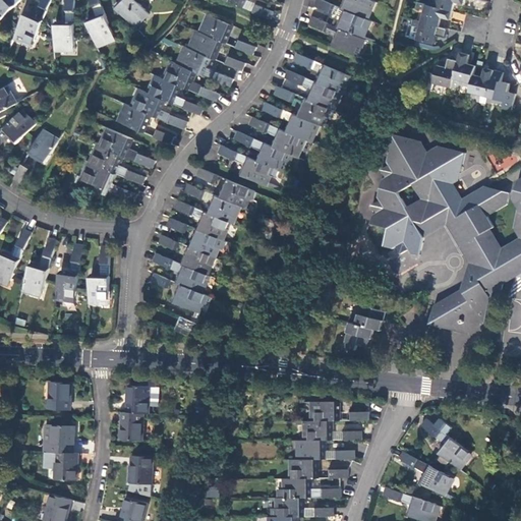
[(0,0),(0,20),(20,0),(0,0)]
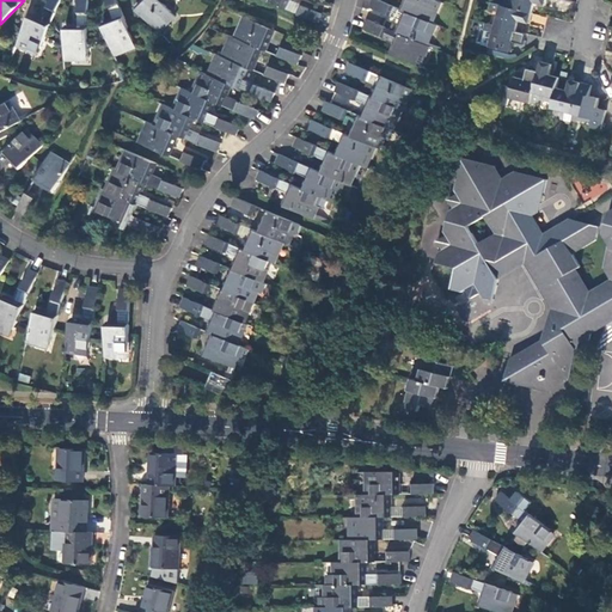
[(56,13),(61,0),(50,0),(47,10),(56,13)]
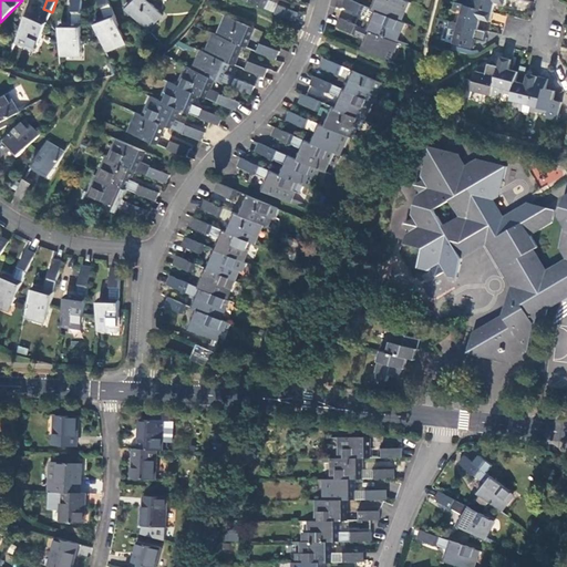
[(82,24),(82,0),(72,0),(72,24),(82,24)]
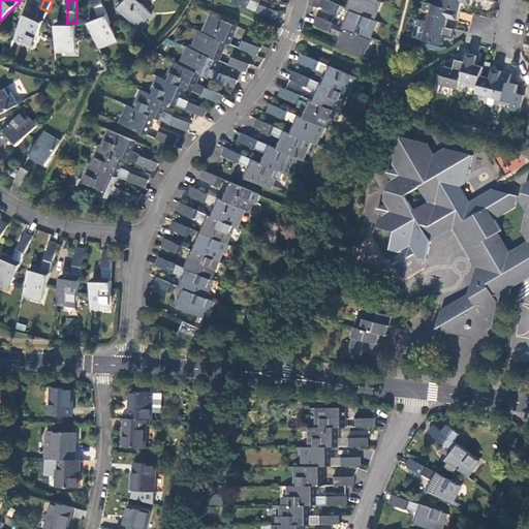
[(107,13),(101,0),(92,0),(98,18),(107,13)]
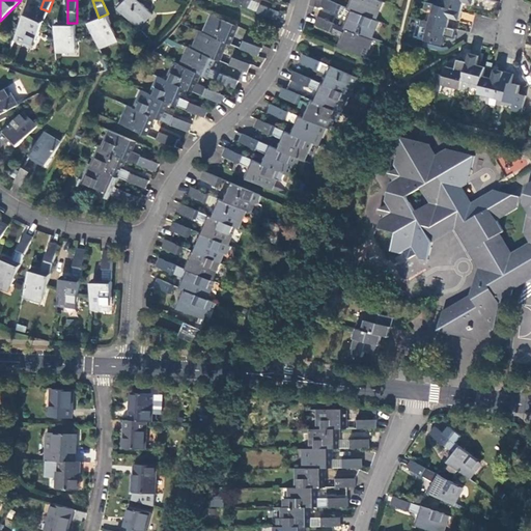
[(130,18),(138,27),(152,14),(141,2),(139,0),(124,0),(118,6),(130,18)]
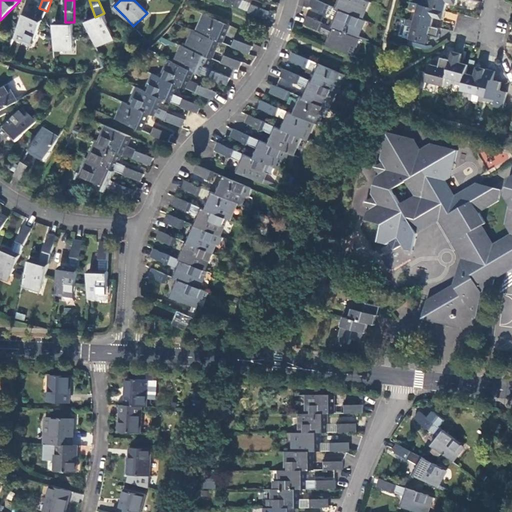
[(224,0),(266,18),(269,11),(245,0),(224,0)]
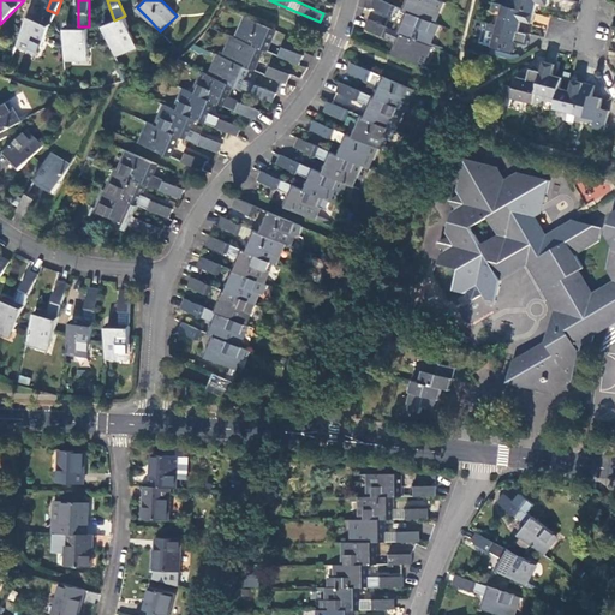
[(404,21),(408,11),(404,10),(382,0),(374,0),(371,6),(404,21)]
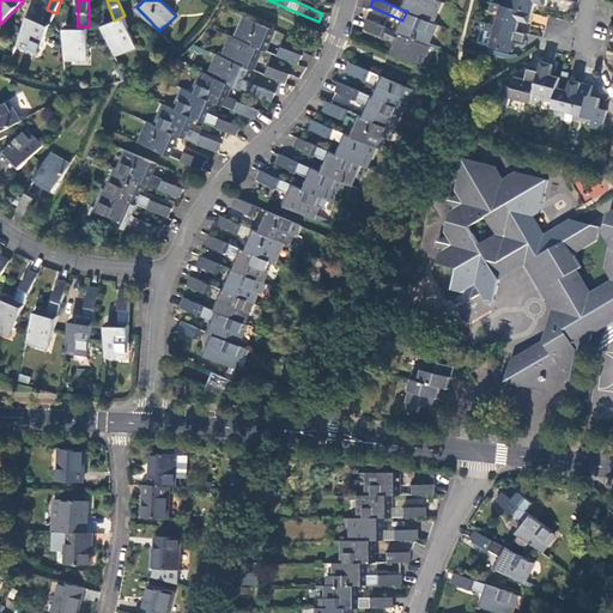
[(432,23),(442,1),(437,0),(406,0),(402,10),(407,11),(432,23)]
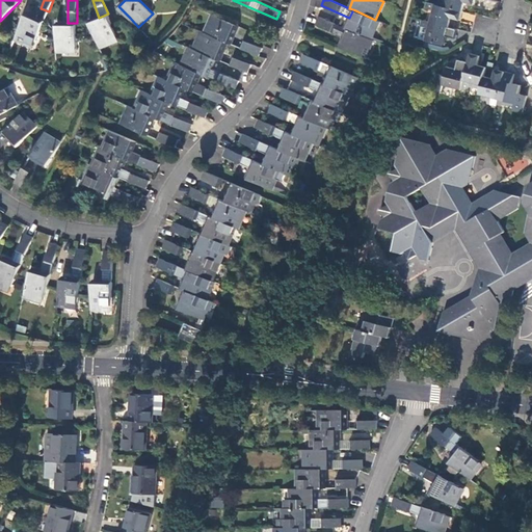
[(441,0),(441,4),(464,10),(467,2),(475,4),(476,0),(441,0)]
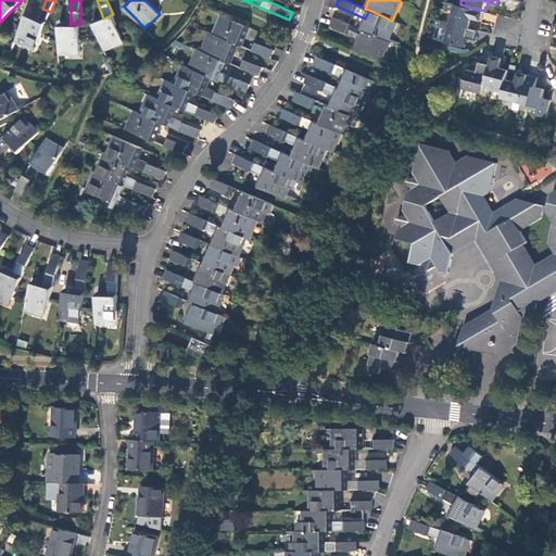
[(460,4),(449,1),(446,9),(456,11),(453,23),(475,28),(477,20),(483,21),(485,11),(460,4)]
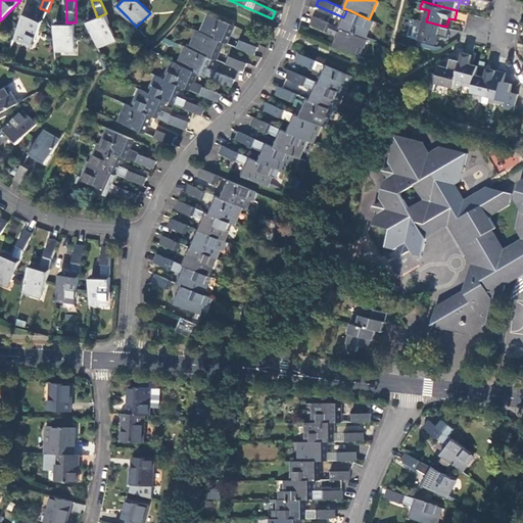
[(339,27),(365,38),(373,20),(369,19),(347,9),(343,17),(339,27)]
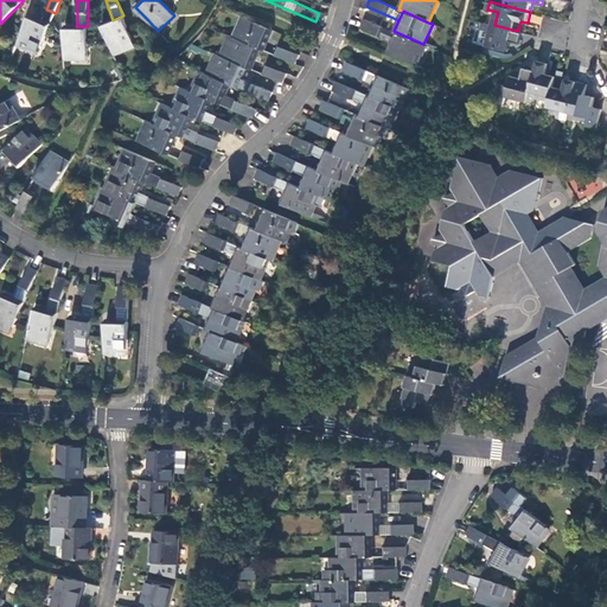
[(31,14),(18,44),(38,53),(51,23),(31,14)]
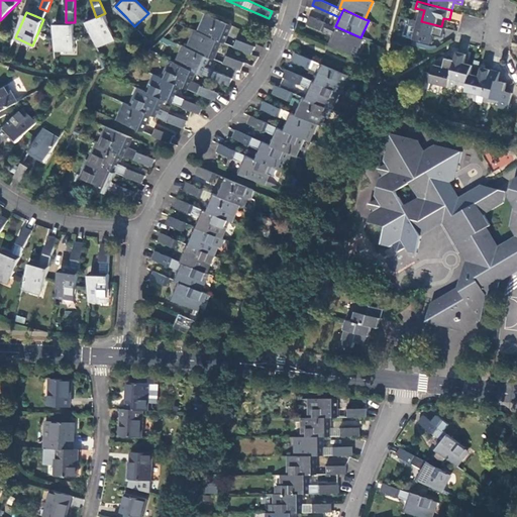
[(94,34),(98,45),(115,39),(109,24),(105,13),(96,17),(88,20),(94,34)]
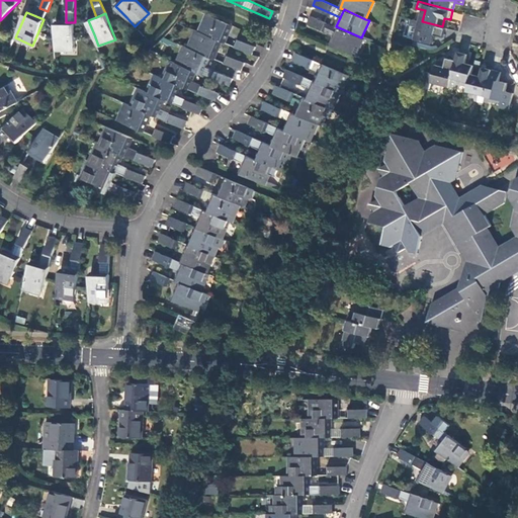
[(225,41),(233,25),(206,13),(198,30),(203,32),(223,40),(225,41)]
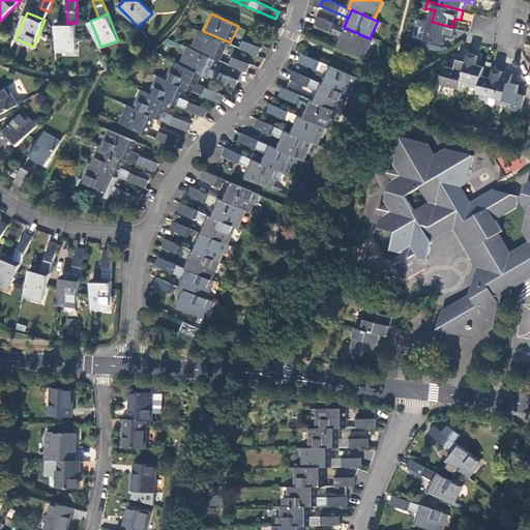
[(318,17),(315,24),(343,36),(339,46),(364,57),(373,40),(370,38),(344,27),(318,17)]
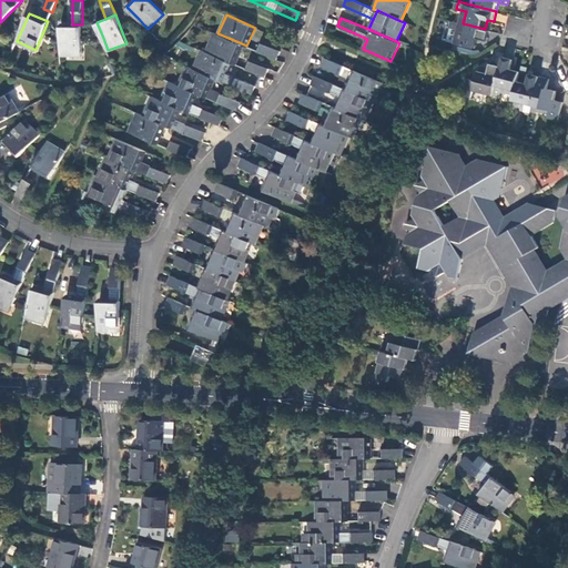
[(463,23),(454,21),(448,40),(476,48),(479,38),(488,40),(492,30),(485,29),(463,23)]
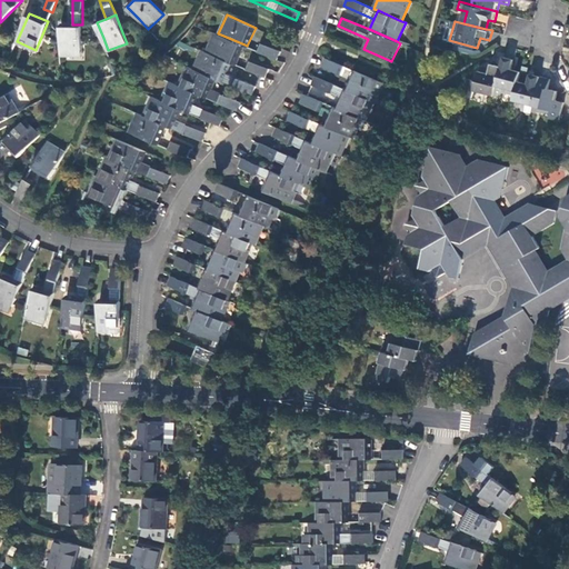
[(62,25),(61,55),(82,56),(82,37),(82,25),(72,25),(62,25)]
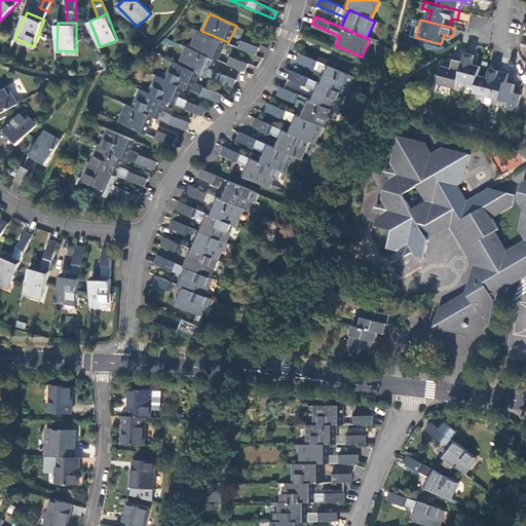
[(201,31),(199,30),(191,47),(196,49),(214,58),(218,59),(226,41),(207,33),(201,31)]
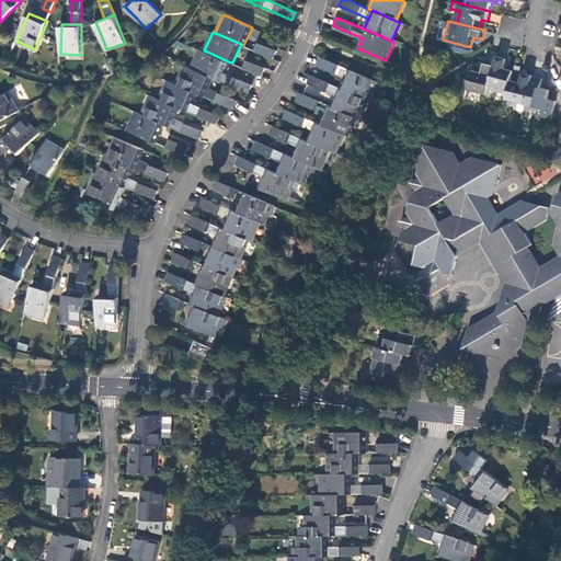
[(252,49),(273,58),(277,49),(256,41),(252,49)]
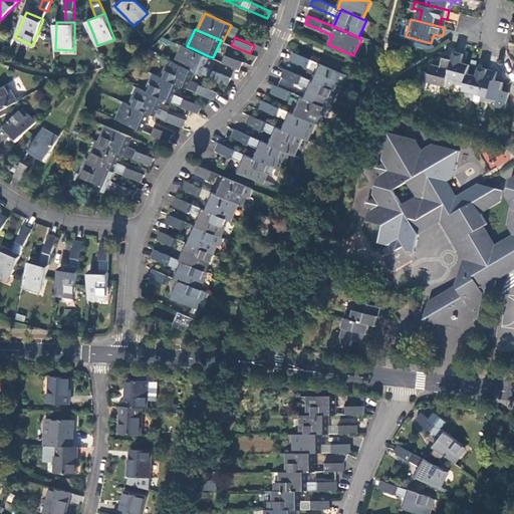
[(232,77),(205,65),(209,56),(192,48),(187,46),(183,44),(175,62),(180,64),(195,71),(228,85),(232,77)]
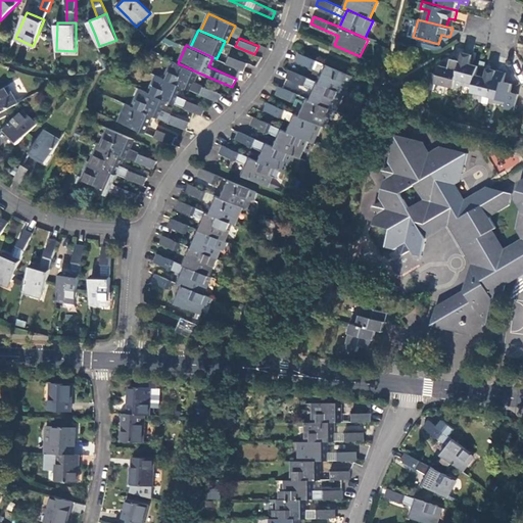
[(345,93),(352,76),(299,52),(296,60),(324,73),(319,82),(343,92),(345,93)]
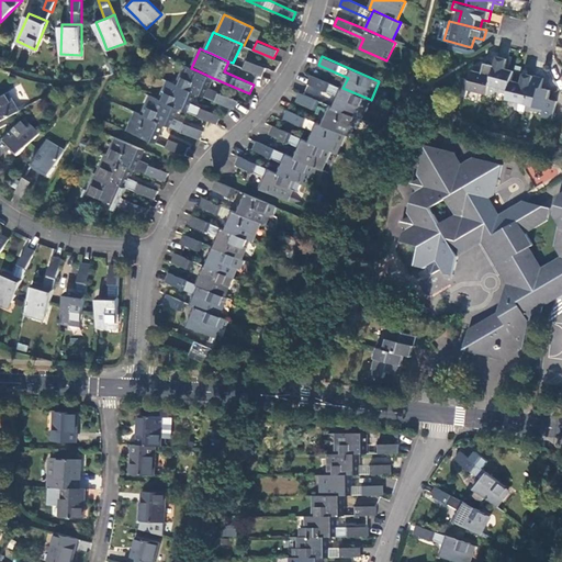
[(509,59),(499,57),(497,66),(491,94),(496,97),(497,91),(510,94),(514,80),(516,71),(507,69),(509,59)]
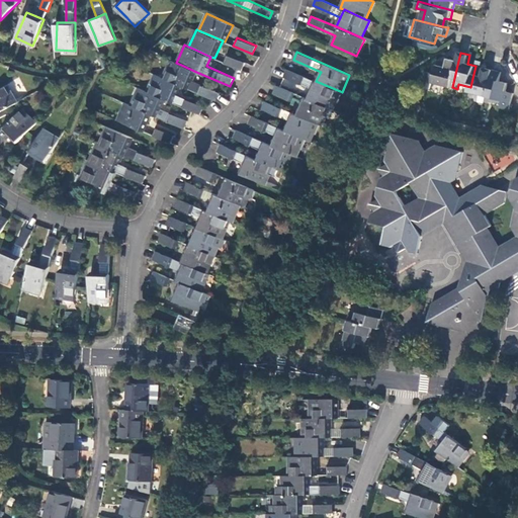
[(223,62),(242,70),(245,63),(226,54),(223,62)]
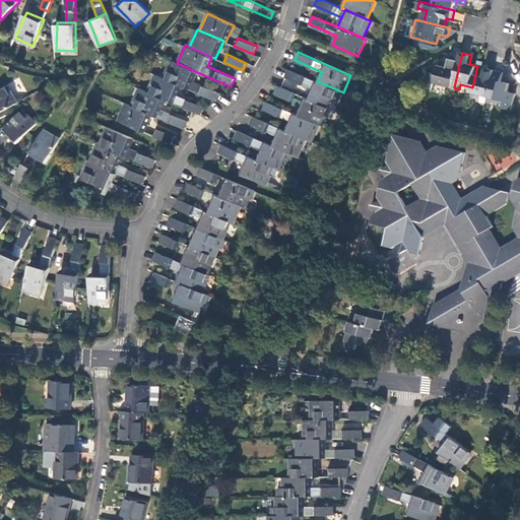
[(438,74),(431,72),(428,87),(434,89),(436,83),(453,87),(454,87),(460,61),(451,59),(450,62),(442,60),(438,74)]
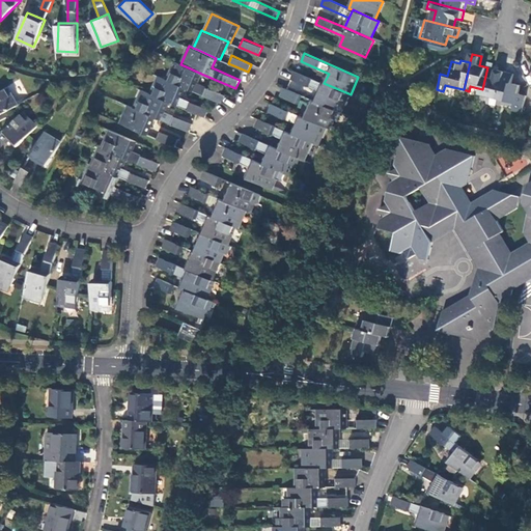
[(225,94),(197,83),(201,74),(186,66),(180,64),(174,62),(167,79),(171,81),(186,87),(221,103),(225,94)]
